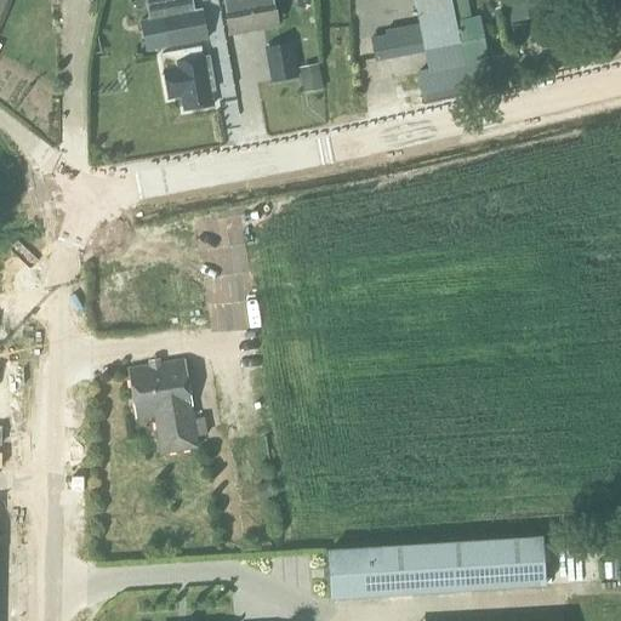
[(209,40),(203,11),(193,12),(192,0),(176,4),(175,0),(148,0),(152,21),(163,18),(167,49),(209,40)]
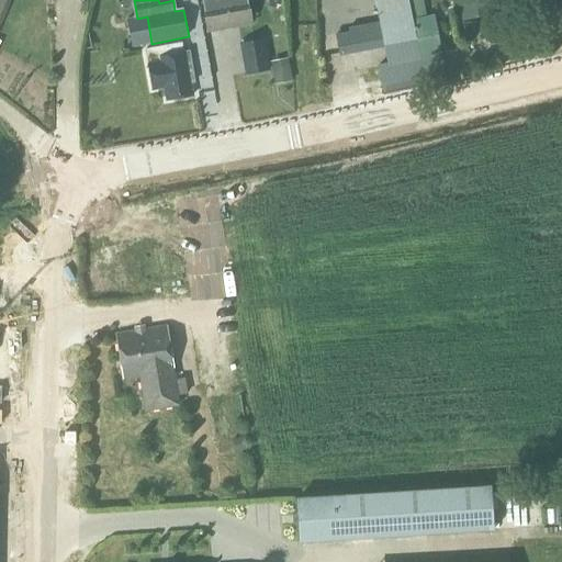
[(202,0),(203,4),(209,32),(250,23),(246,0),(202,0)]
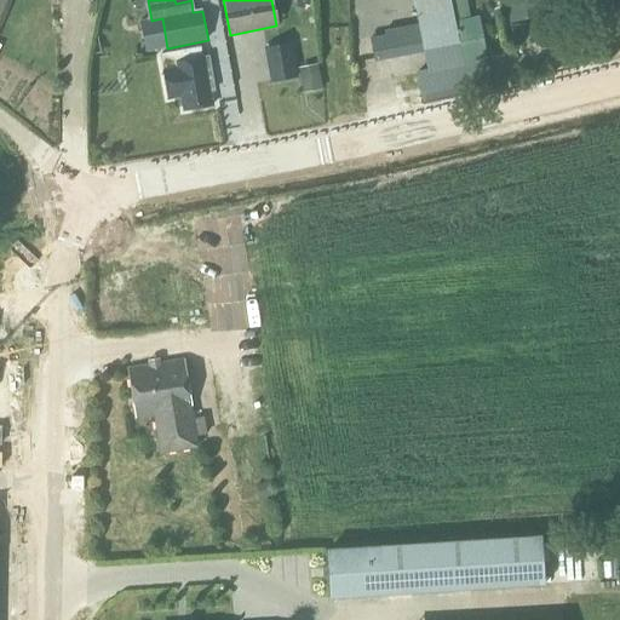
[(371,39),(372,49),(375,61),(403,56),(403,55),(423,51),(426,72),(419,73),(423,96),(466,87),(461,64),(448,0),(412,0),(419,29),(400,33),(399,28),(390,29),(390,35),(371,39)]
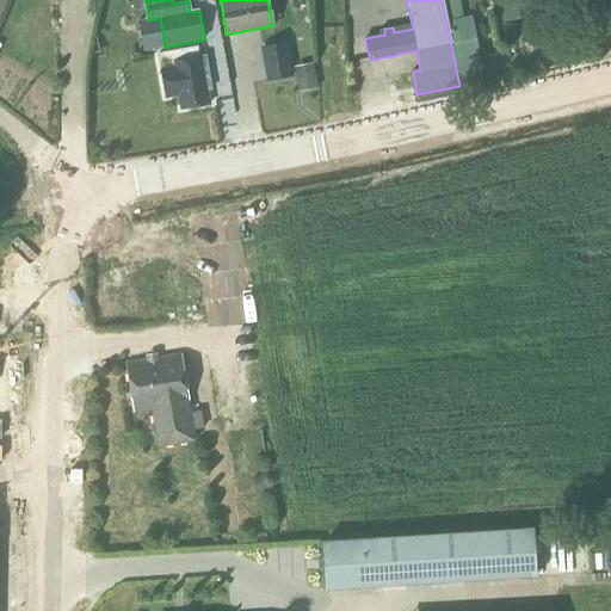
[(442,0),(455,63),(460,86),(483,81),(473,17),(462,19),(457,0),(442,0)]
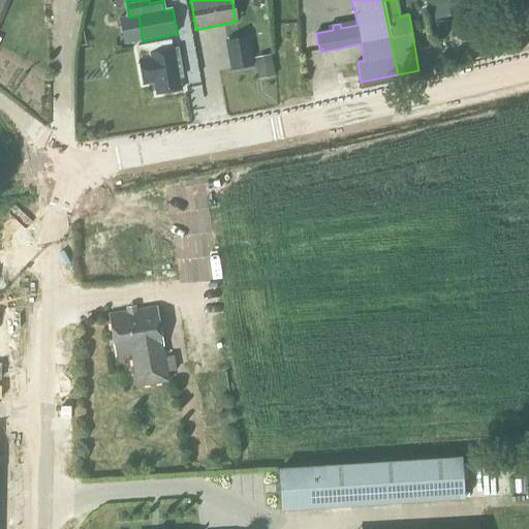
[(429,0),(433,21),(462,16),(459,0),(429,0)]
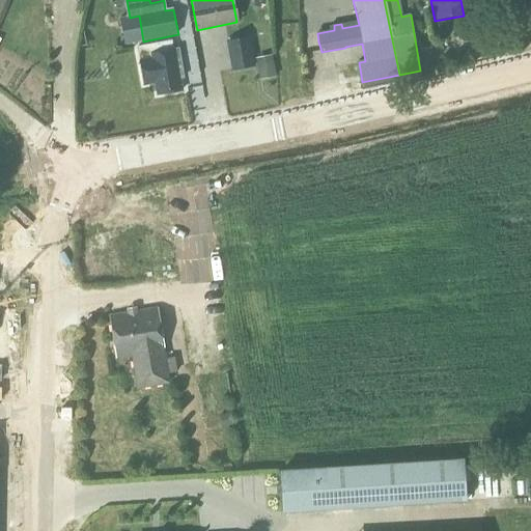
[(232,71),(254,66),(249,37),(227,42),(232,71)]
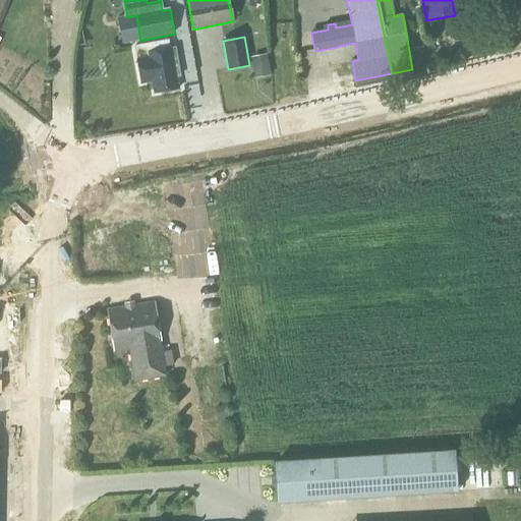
[(155,93),(177,89),(168,40),(134,46),(140,81),(152,79),(155,93)]
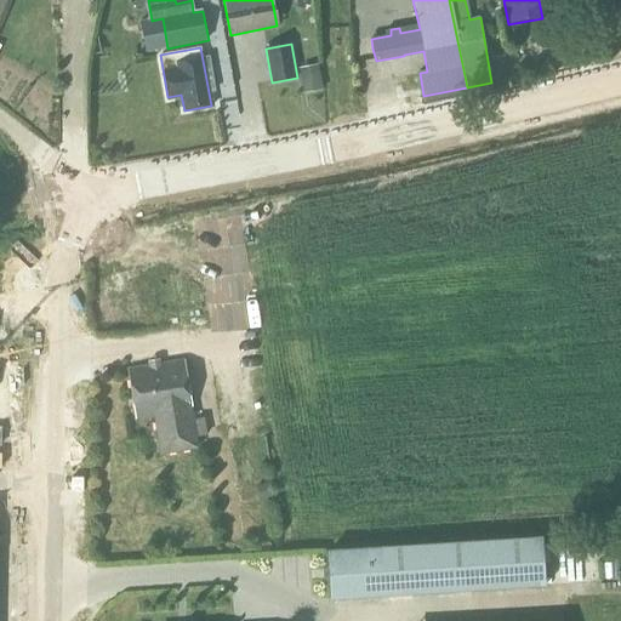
[(235,221),(186,231),(192,262),(228,255),(229,262),(215,265),(222,302),(237,298),(234,286),(249,284),(243,251),(240,252),(235,221)]
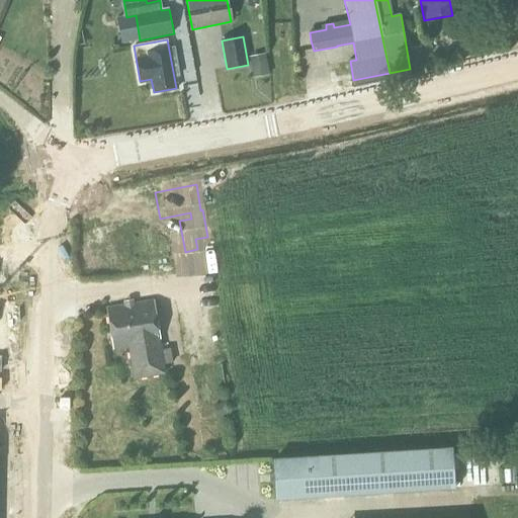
[(152,228),(111,235),(116,266),(138,262),(139,267),(138,267),(141,288),(187,280),(183,261),(158,265),(152,228)]
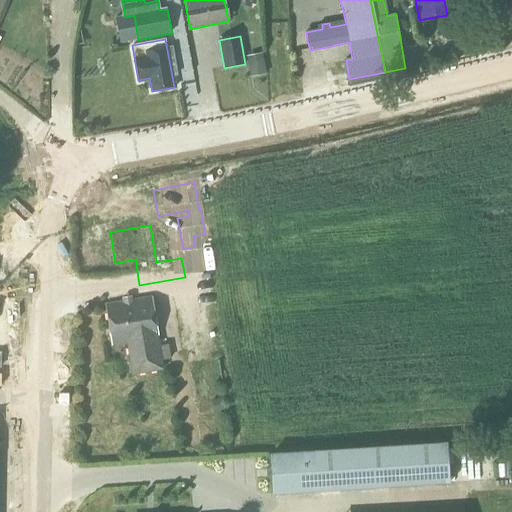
[(116,321),(108,323),(111,342),(114,341),(119,372),(151,367),(145,335),(149,334),(145,311),(141,312),(137,290),(111,294),(116,321)]
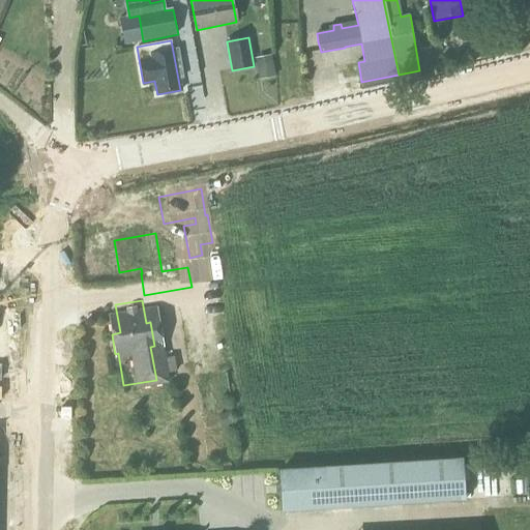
[(463,459),(281,470),(284,511),(465,500),(463,459)]
